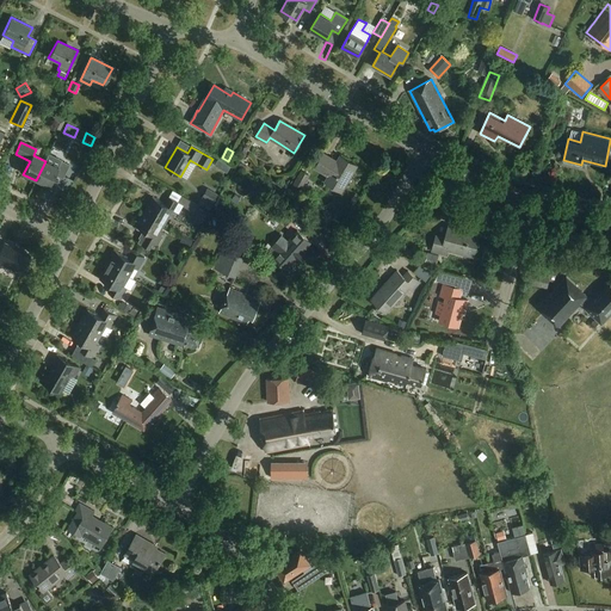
[(337,162),(323,154),(315,168),(328,176),(325,183),(341,192),(357,166),(340,156),(337,162)]
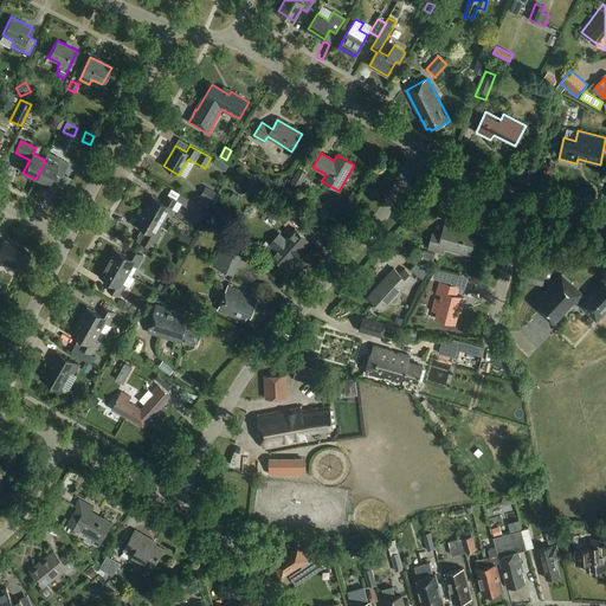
[(47,154),(45,160),(36,179),(49,185),(55,172),(63,175),(68,163),(59,160),(47,154)]
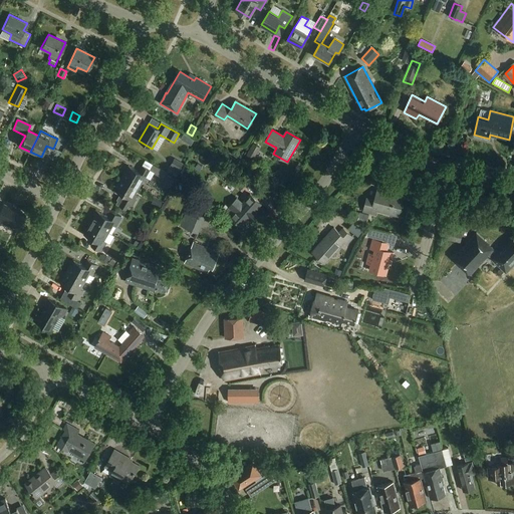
[(248,153),(254,157),(260,148),(254,144),(248,153)]
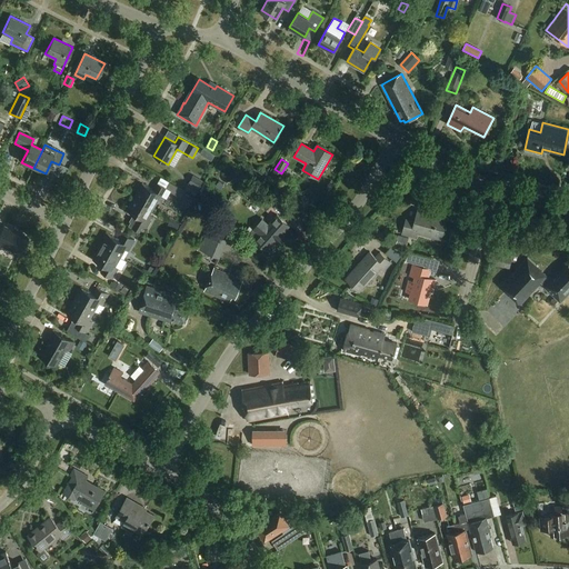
[(196,197),(205,182),(203,182),(203,181),(193,176),(185,191),(196,197)]
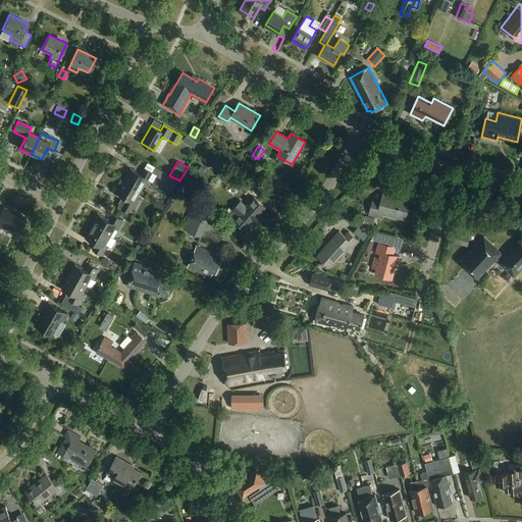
[(227,181),(237,171),(231,166),(222,175),(223,176),(223,177),(227,181)]
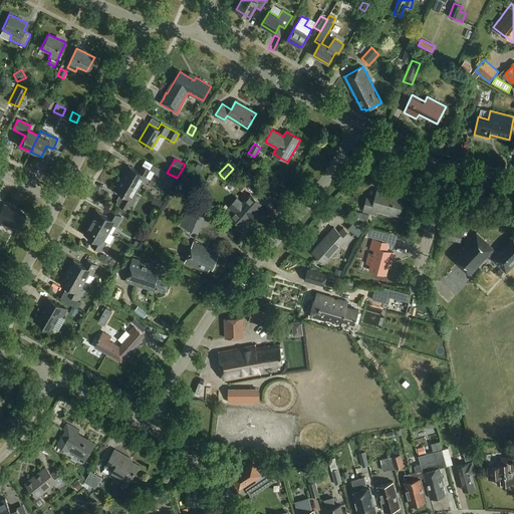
[(121,178),(139,188),(143,181),(146,183),(152,172),(142,166),(139,172),(129,166),(121,178)]
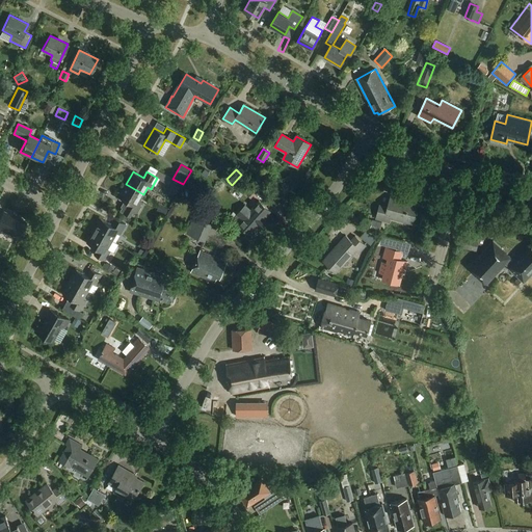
[(173,194),(179,183),(171,179),(165,190),(173,194)]
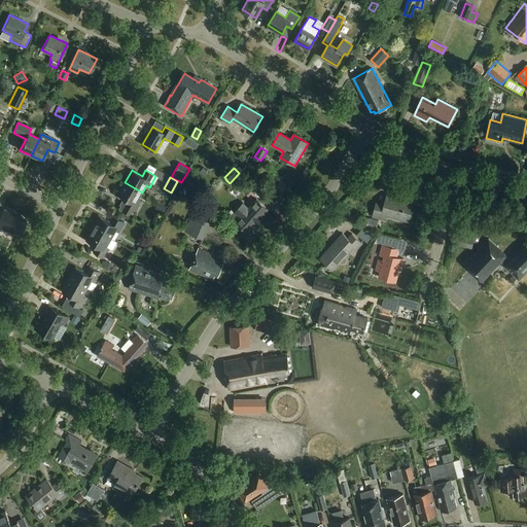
[(247,195),(252,189),(240,178),(235,184),(247,195)]
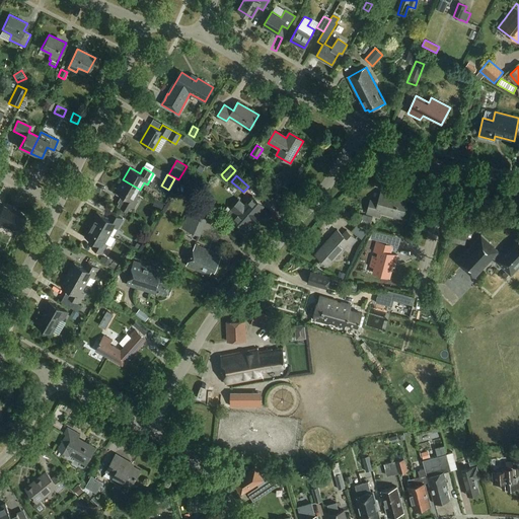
[(140,190),(123,179),(116,192),(122,196),(119,202),(120,202),(118,206),(127,211),(129,208),(133,210),(140,199),(136,197),(140,190)]
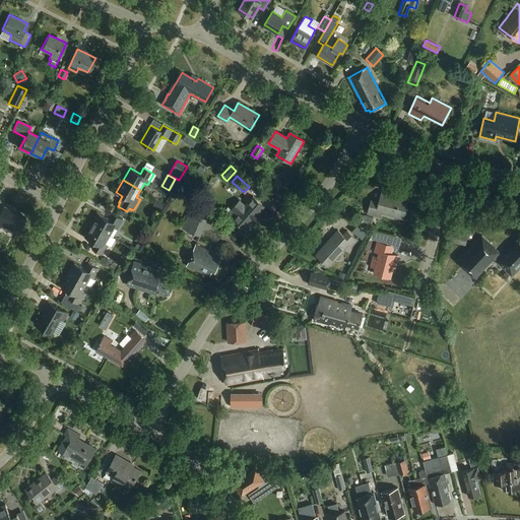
[(408,200),(382,193),(379,202),(372,200),(368,214),(381,217),(382,213),(403,219),(408,200)]
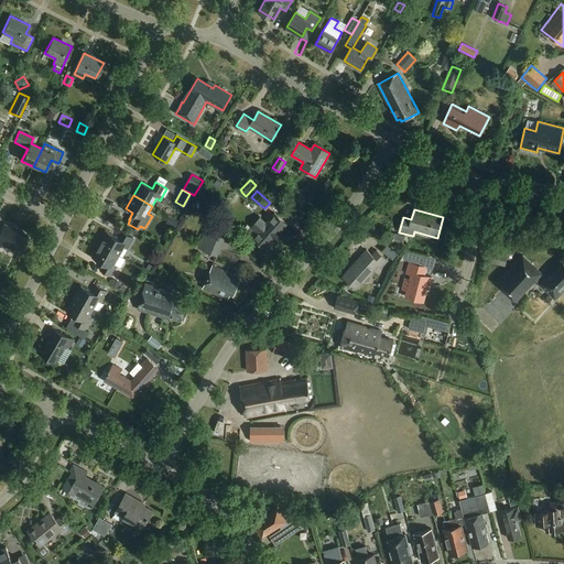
[(227,213),(221,218),(229,225),(235,219),(227,213)]
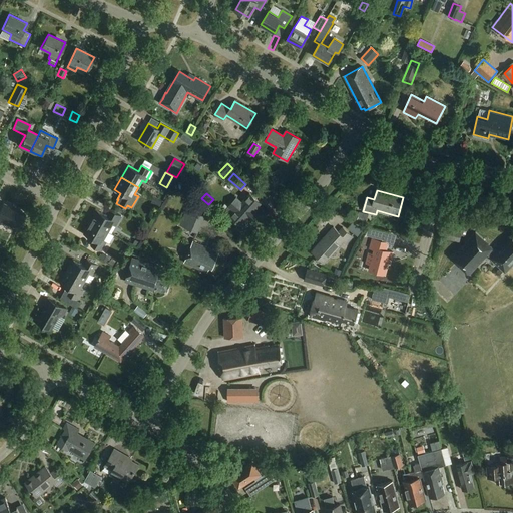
[(262,203),(250,193),(242,202),(236,197),(222,213),(228,219),(231,216),(242,225),(243,227),(248,221),(247,220),(262,203)]
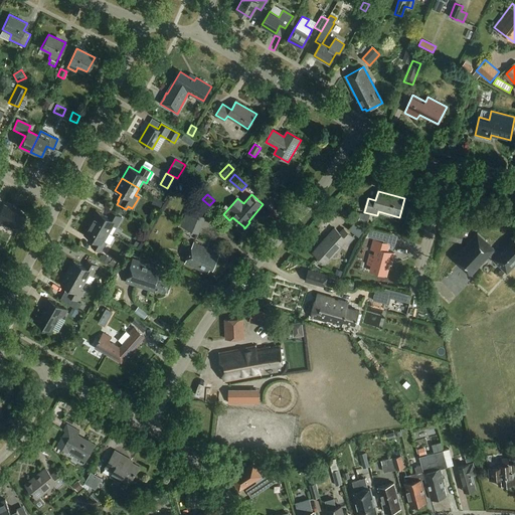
[(24,215),(3,205),(0,211),(0,224),(1,222),(17,229),(24,215)]
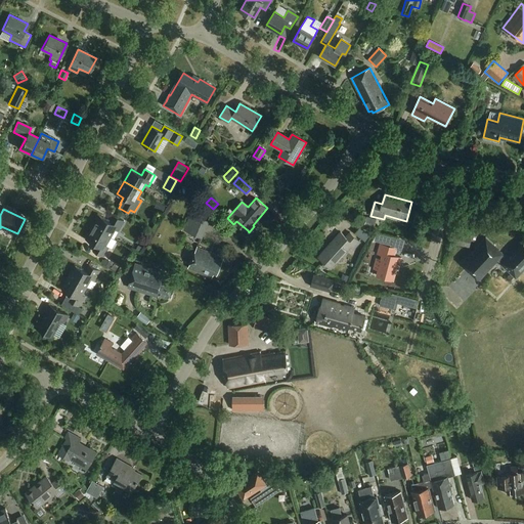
[(185,228),(205,236),(213,219),(192,211),(185,228)]
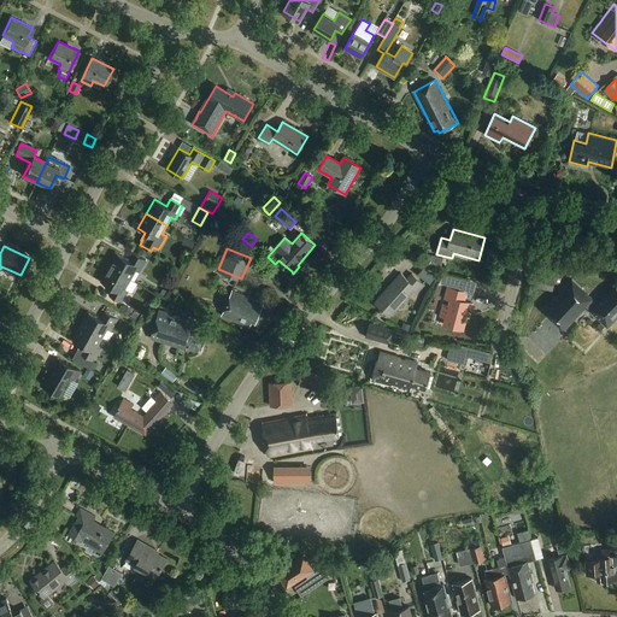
[(117,253),(110,266),(130,278),(136,269),(140,271),(146,260),(134,253),(129,260),(117,253)]
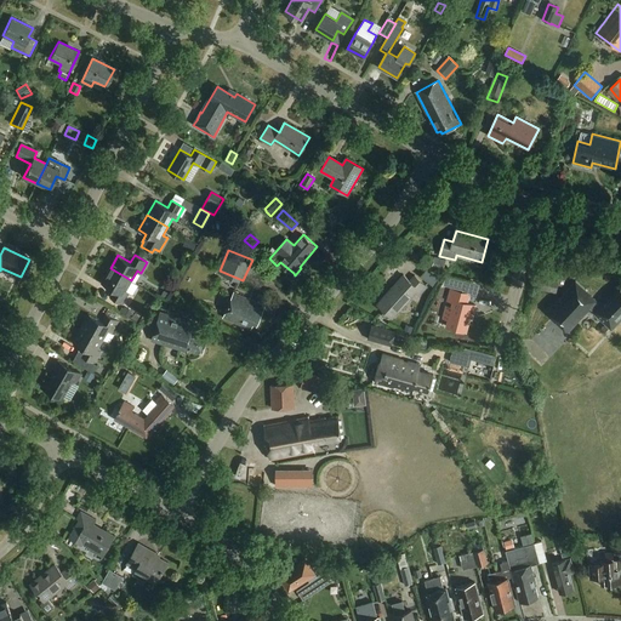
[(432,268),(443,271),(445,260),(434,257),(432,268)]
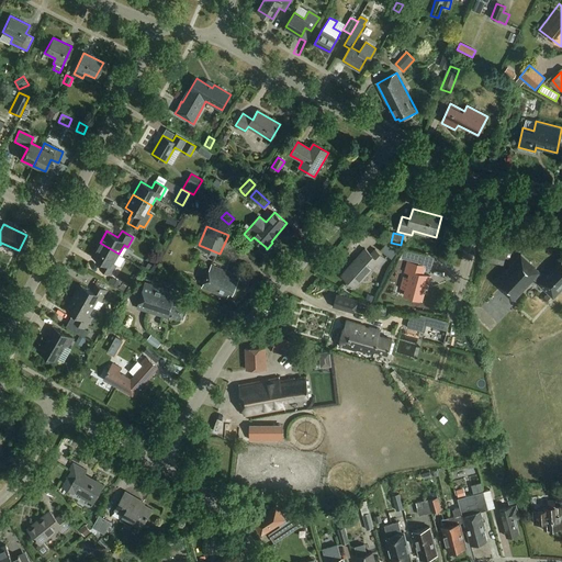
[(119,254),(100,243),(92,256),(103,261),(100,268),(111,274),(117,265),(114,262),(119,254)]
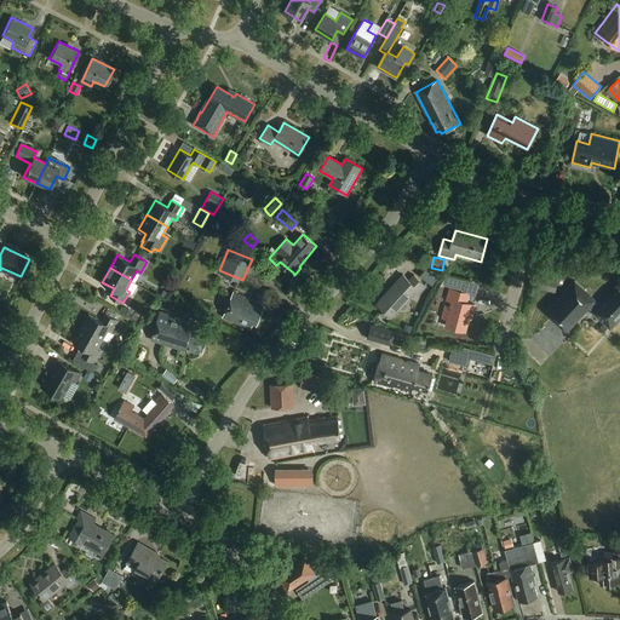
[(391,319),(399,310),(415,292),(419,296),(426,287),(414,275),(409,281),(403,275),(394,285),(395,286),(378,305),(391,319)]
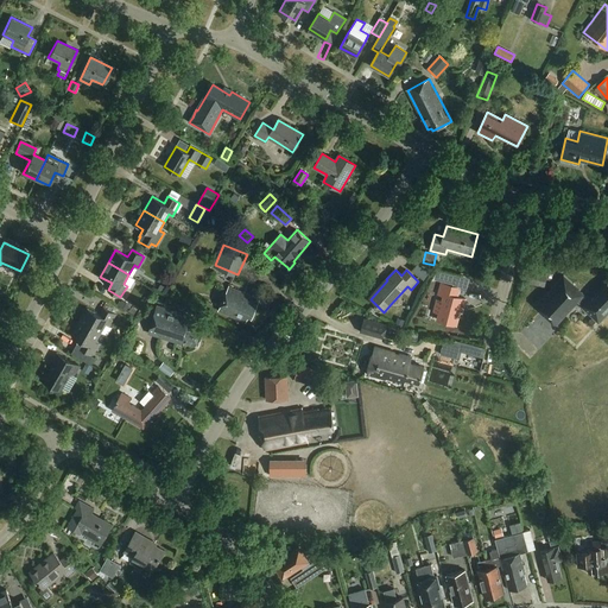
[(436,271),(435,279),(454,284),(456,276),(436,271)]
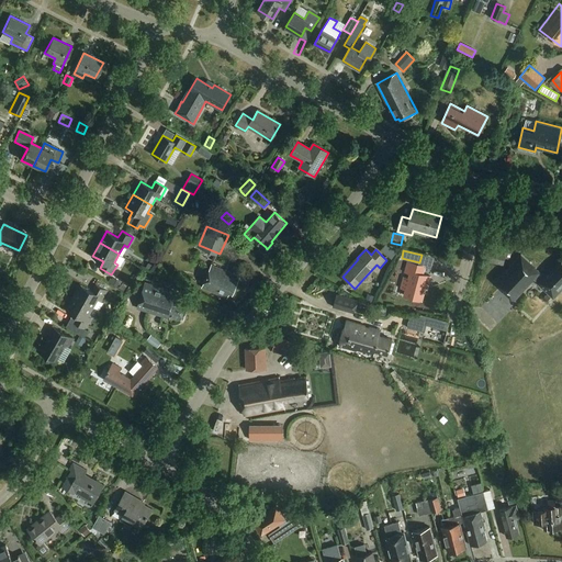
[(561,289),(561,262),(557,268),(553,266),(543,276),(521,255),(495,282),(514,301),(534,280),(553,298),(561,289)]
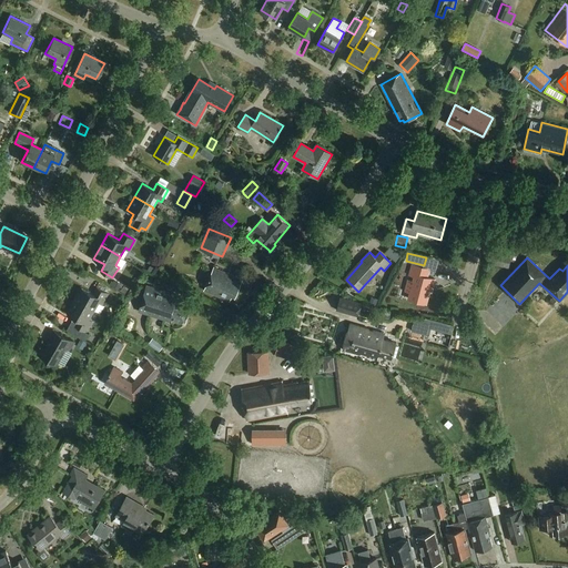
[(404,292),(411,294),(408,298),(427,304),(430,291),(429,290),(430,286),(433,287),(435,280),(427,277),(429,269),(413,264),(411,275),(415,276),(414,282),(407,280),(404,292)]
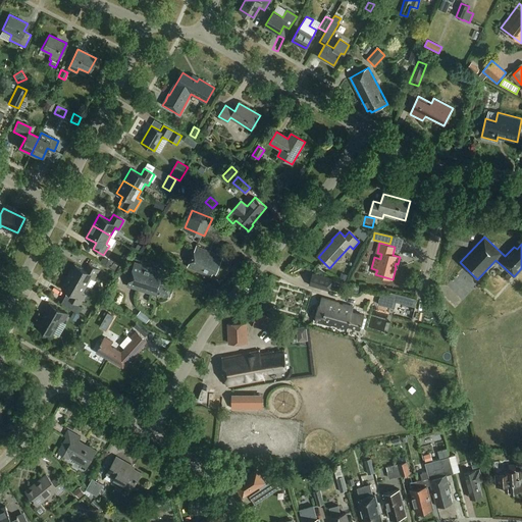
[(223,257),(197,246),(188,267),(211,276),(213,271),(216,273),(223,257)]
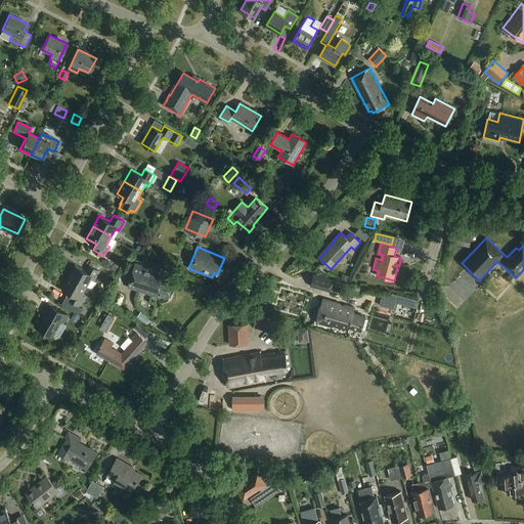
[(100,263),(108,267),(112,263),(105,259),(104,260),(102,259),(100,263)]
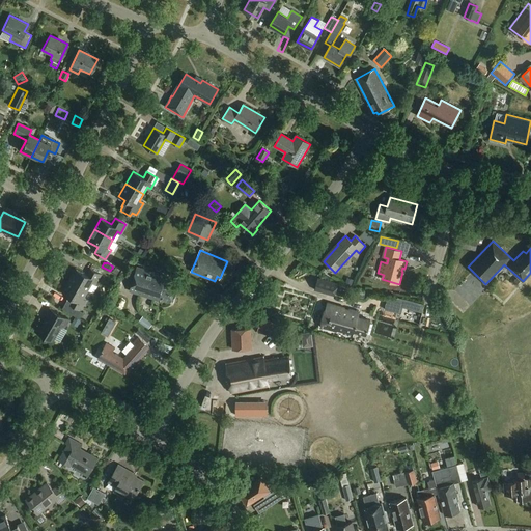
[(166,276),(137,267),(130,291),(161,301),(161,299),(170,302),(175,286),(164,282),(166,276)]
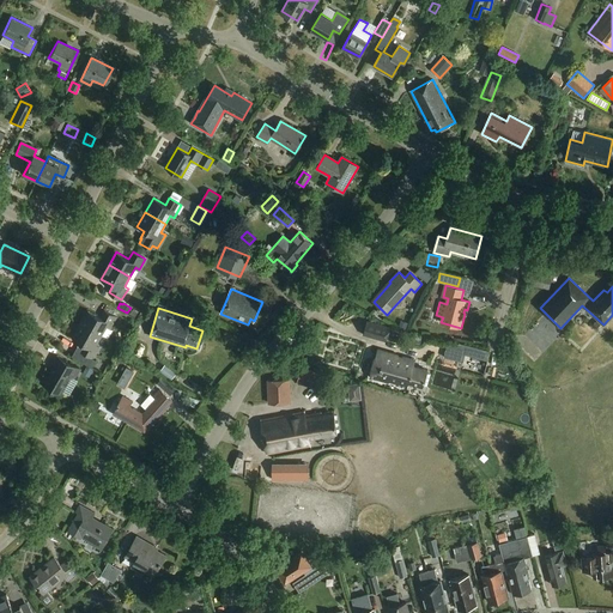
[(89,310),(80,323),(102,335),(107,326),(110,328),(117,316),(104,310),(101,317),(89,310)]
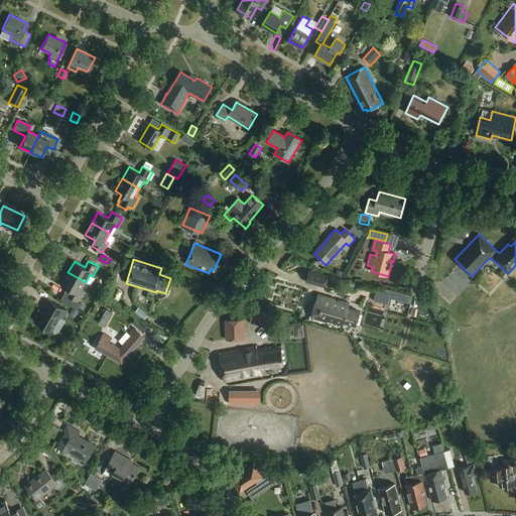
[(325,287),(329,276),(309,270),(305,281),(325,287)]
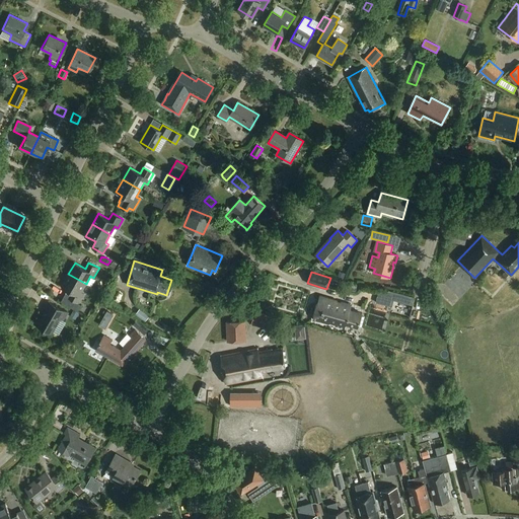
[(337,280),(343,282),(346,274),(340,272),(337,280)]
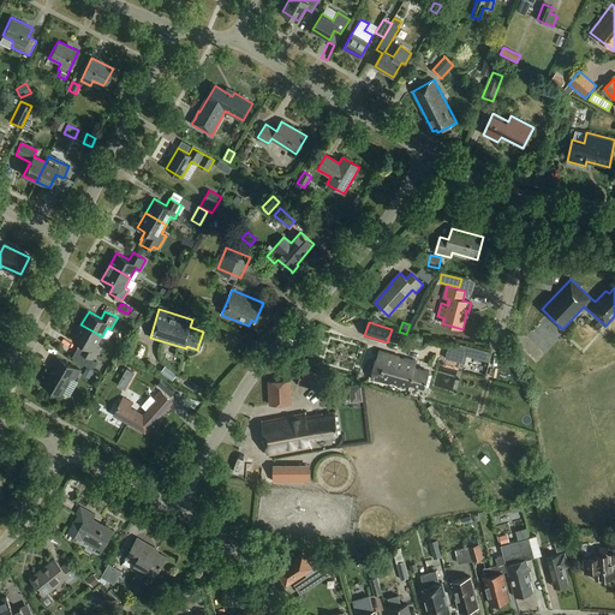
[(102,336),(81,324),(73,338),(85,345),(82,352),(94,359),(100,348),(96,346),(102,336)]
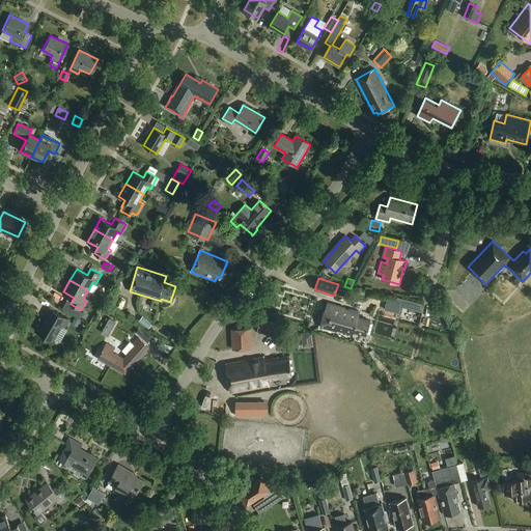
[(388,298),(385,310),(394,312),(397,300),(388,298)]
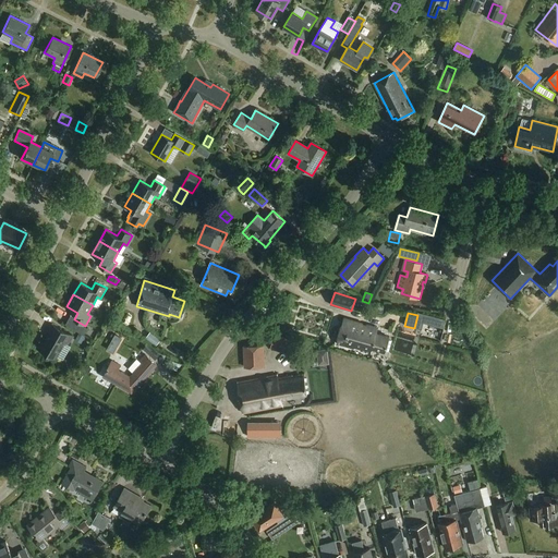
[(377,328),(343,318),(336,343),(371,353),(372,348),(385,352),(389,337),(376,334),(377,328)]
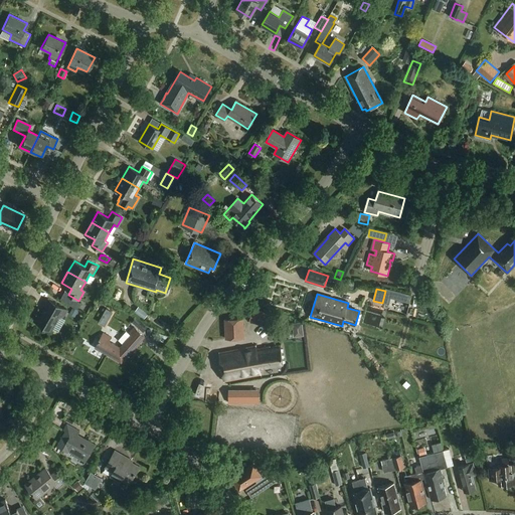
[(67,310),(47,299),(43,306),(44,307),(36,321),(51,330),(59,315),(63,317),(67,310)]
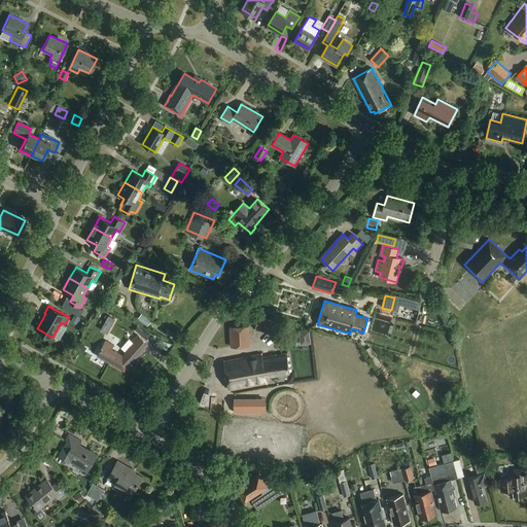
[(75,315),(71,322),(77,325),(80,318),(75,315)]
